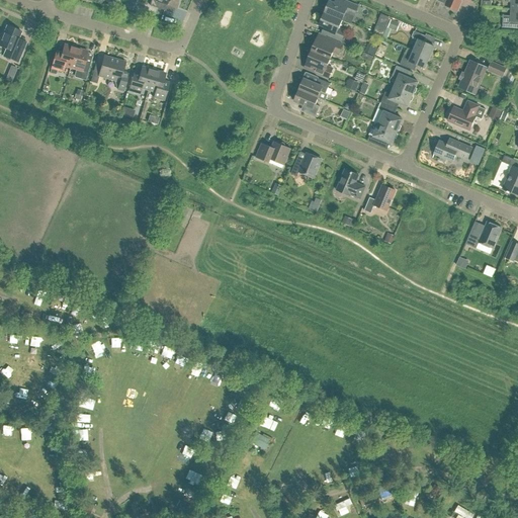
[(176,8),(178,0),(151,0),(149,5),(164,10),(166,4),(176,8)]
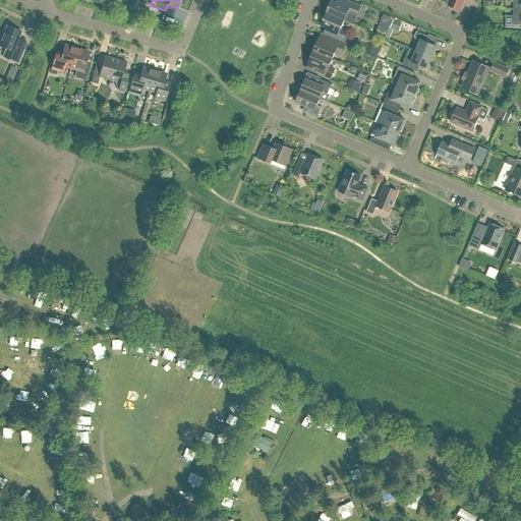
[(332,1),(327,12),(345,20),(353,23),(361,5),(348,0),(337,0),(336,2),(332,1)]
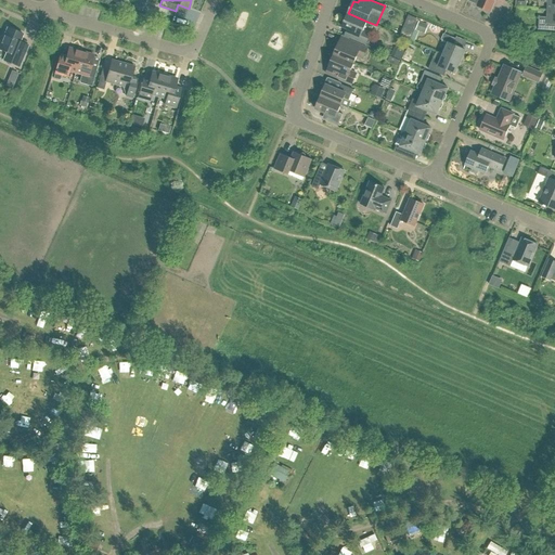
[(499,0),(504,2),(504,0),(470,0),(478,3),(477,5),(491,12),(495,0),(499,0)]
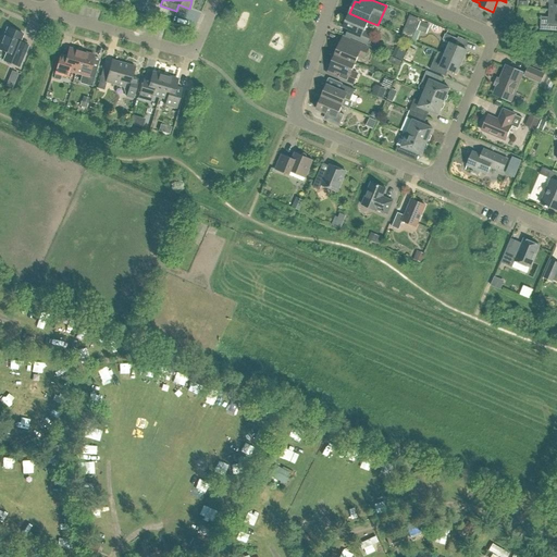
[(556,9),(551,9),(551,17),(542,16),(541,29),(556,29),(556,9)]
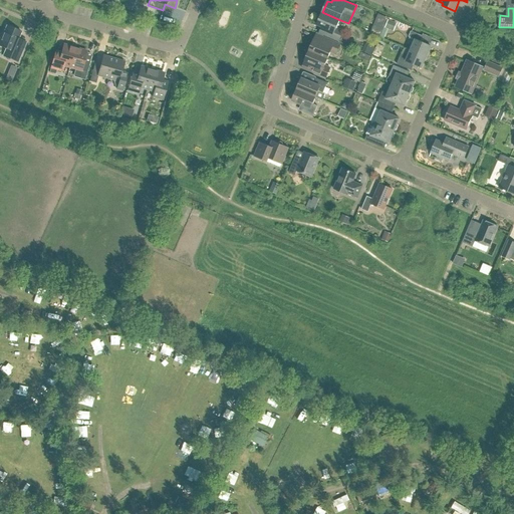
[(319,33),(326,36),(338,41),(343,30),(337,27),(340,20),(322,12),(317,24),(322,26),(319,33)]
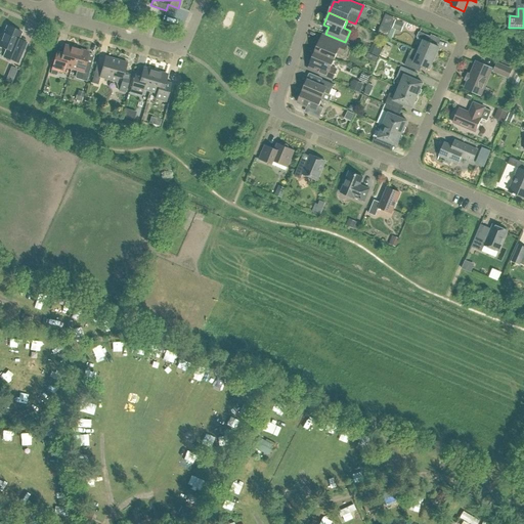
[(386,14),(382,24),(391,28),(395,18),(386,14)]
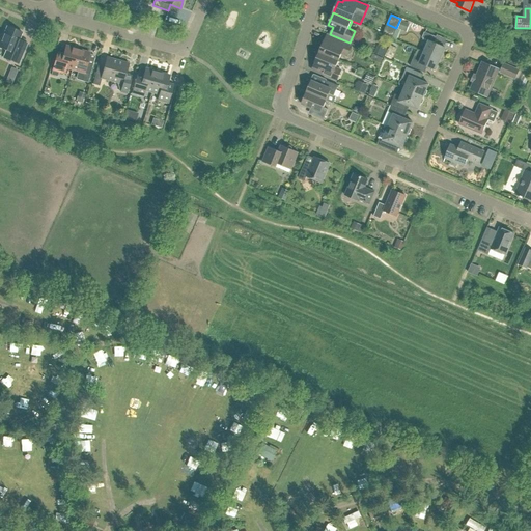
[(400,20),(397,28),(407,32),(410,24),(400,20)]
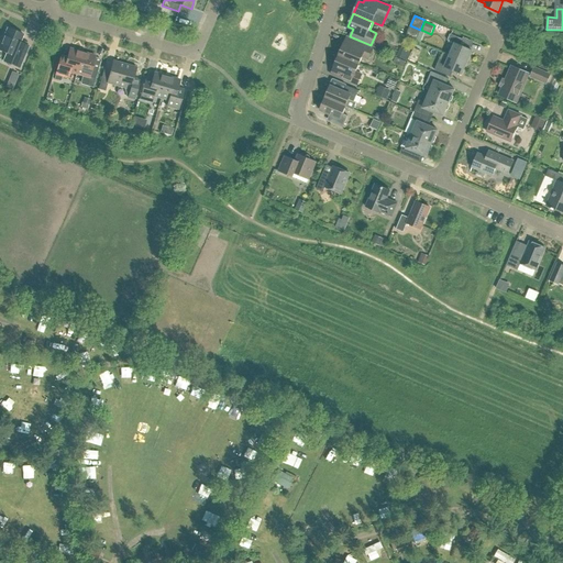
[(20,42),(23,34),(7,28),(1,40),(0,39),(0,50),(6,53),(2,61),(19,67),(29,46),(20,42)]
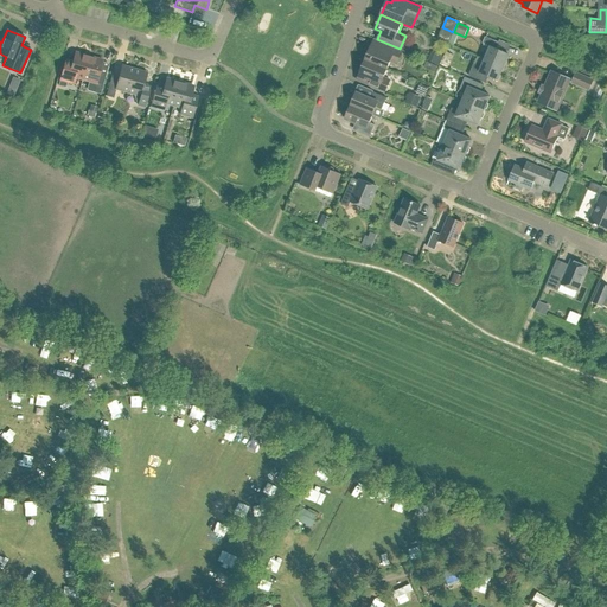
[(453,46),(458,34),(453,32),(448,44),(453,46)]
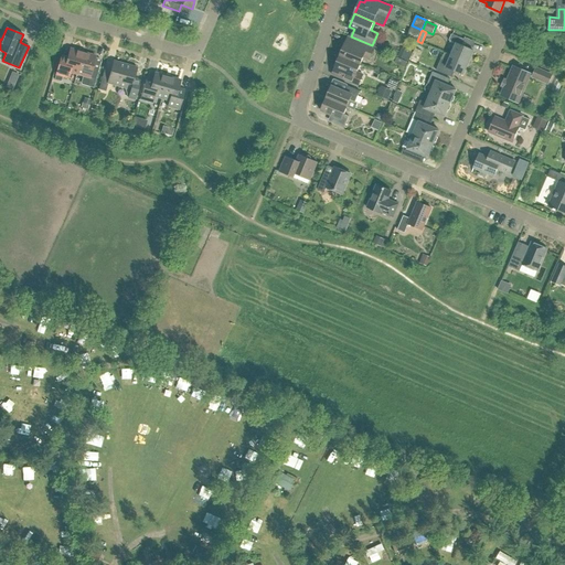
[(451,55),(469,62),(475,50),(462,45),(465,39),(452,34),(449,40),(457,43),(451,55)]
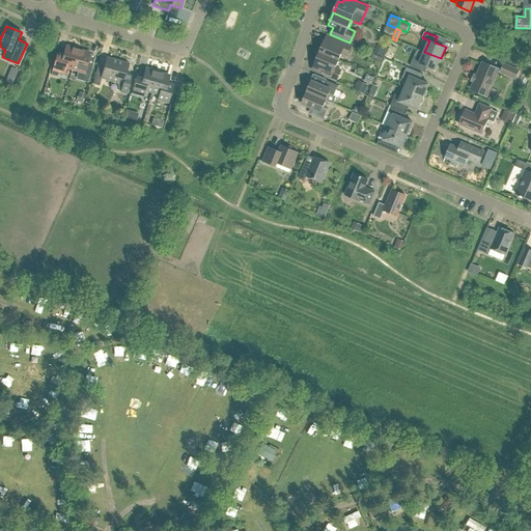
[(325,40),(319,53),(338,60),(341,53),(347,56),(352,46),(327,34),(325,40)]
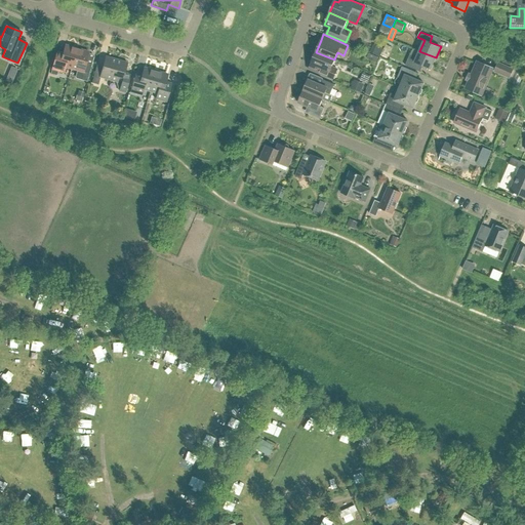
[(369,52),(380,56),(384,49),(372,44),(369,52)]
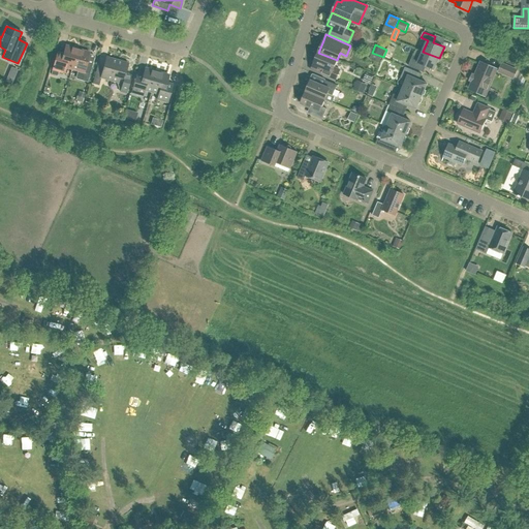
[(51,73),(57,75),(58,72),(63,74),(65,67),(71,68),(78,49),(65,45),(63,53),(57,51),(51,73)]
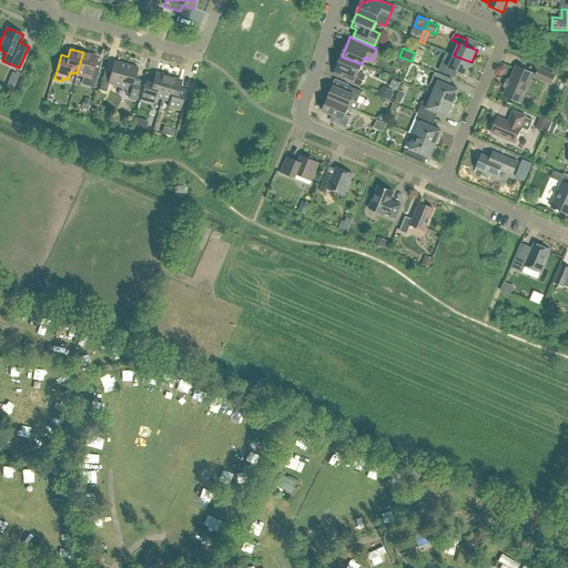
[(83,52),(77,73),(83,75),(81,83),(82,84),(87,85),(93,88),(99,69),(92,67),(95,56),(83,52)]
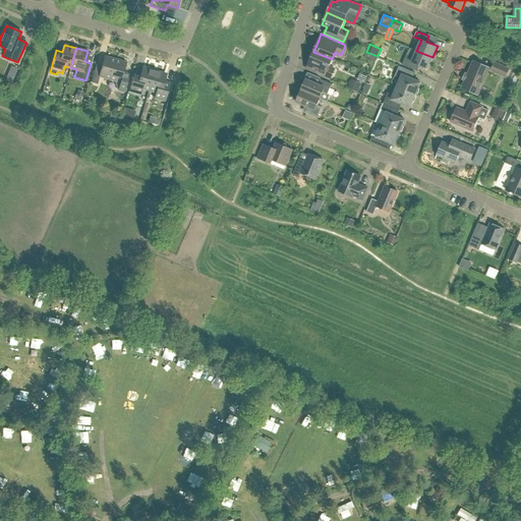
[(427,68),(432,57),(416,51),(414,57),(407,54),(403,64),(414,69),(416,64),(427,68)]
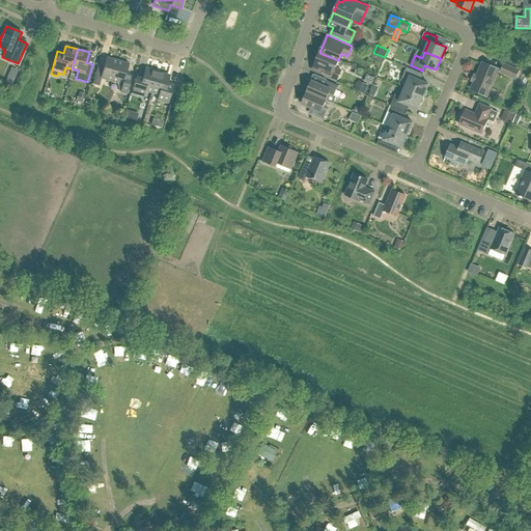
[(312,70),(324,75),(337,80),(341,70),(336,67),(338,60),(319,53),(312,70)]
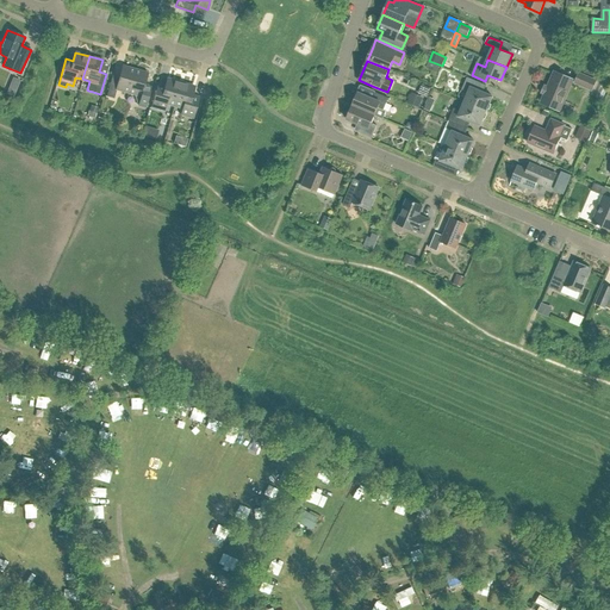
[(128,92),(135,69),(122,66),(118,78),(112,75),(106,95),(113,98),(116,89),(128,92)]
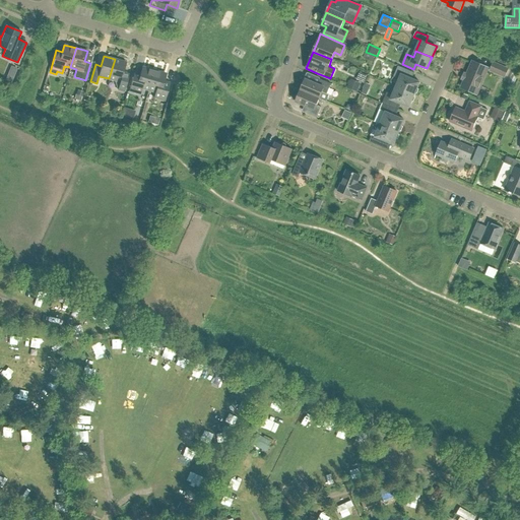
[(115,59),(109,78),(115,80),(120,81),(118,88),(118,89),(124,91),(127,81),(121,79),(126,62),(115,59)]
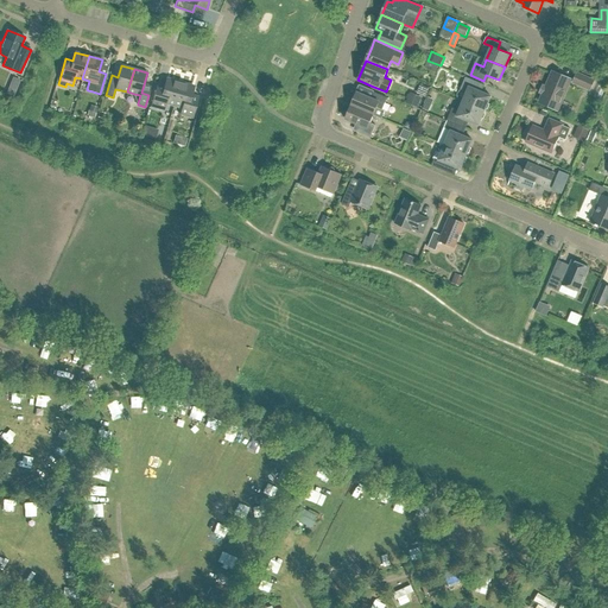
[(557,109),(570,80),(553,73),(540,102),(557,109)]
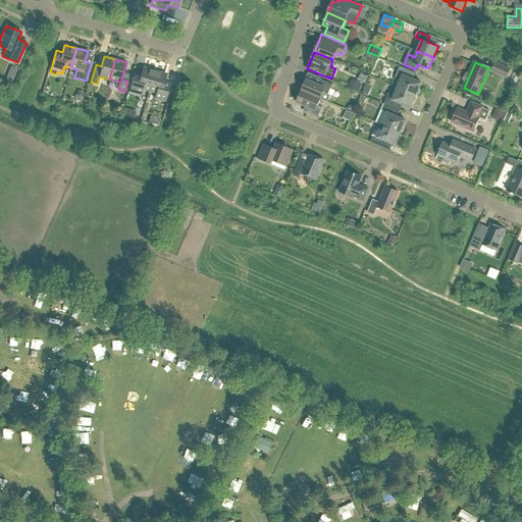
[(494,63),(491,71),(506,77),(510,70),(494,63)]
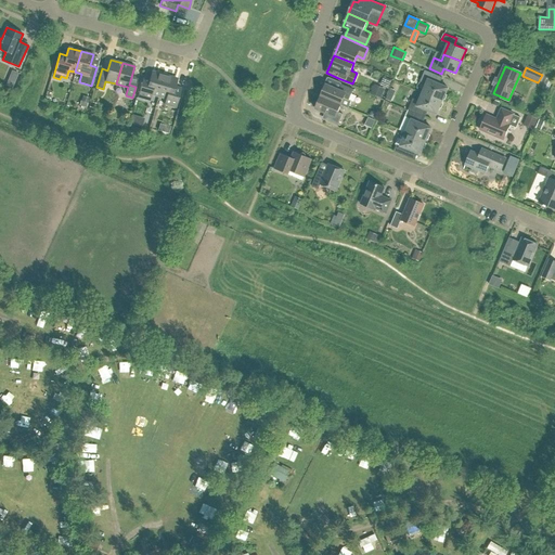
[(423,92),(443,101),(449,88),(438,82),(440,76),(425,69),(421,81),(427,84),(423,92)]
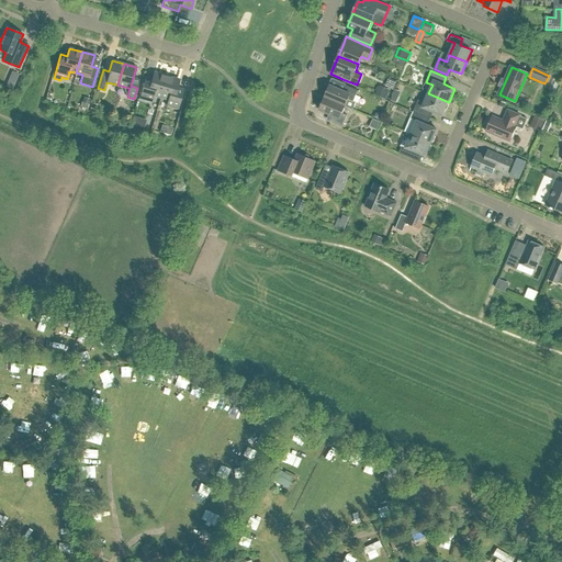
[(145,77),(139,98),(152,101),(153,97),(159,99),(166,76),(154,72),(152,79),(145,77)]
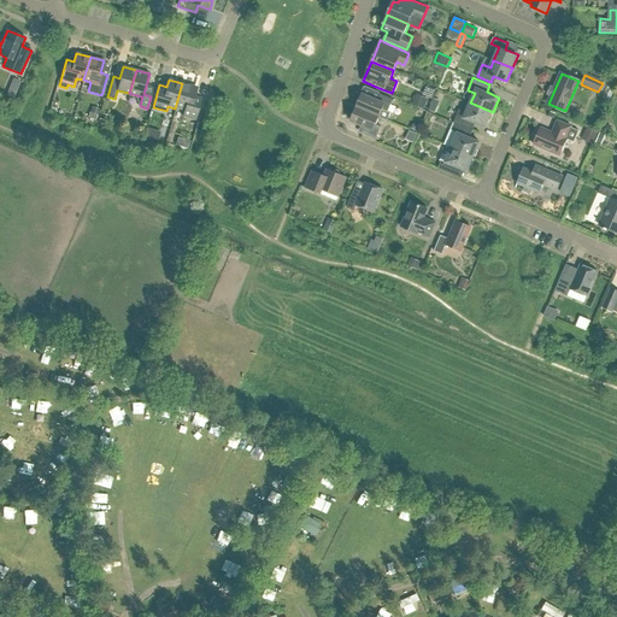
[(6,93),(13,97),(18,86),(15,83),(13,84),(11,83),(6,93)]
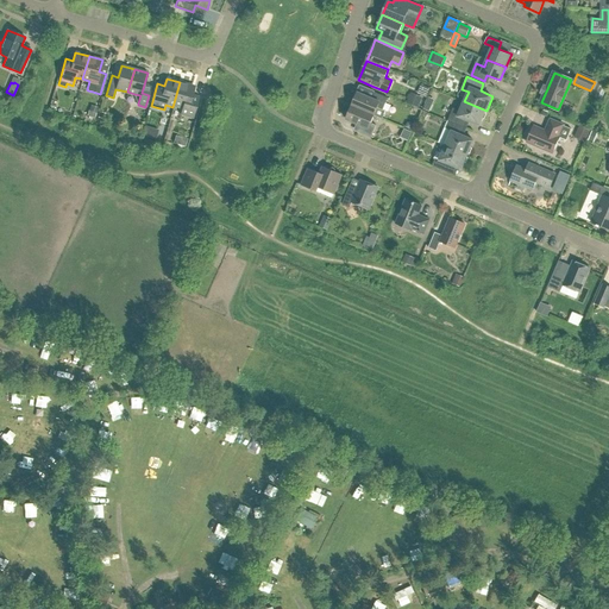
[(180,82),(173,107),(182,110),(180,114),(193,118),(198,100),(199,96),(192,95),(194,86),(180,82)]
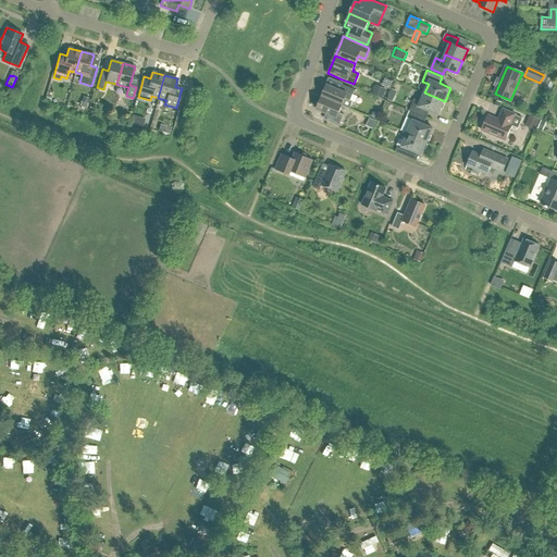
[(327,85),(322,97),(343,106),(342,106),(349,109),(353,101),(350,100),(355,89),(343,84),(341,90),(327,85)]
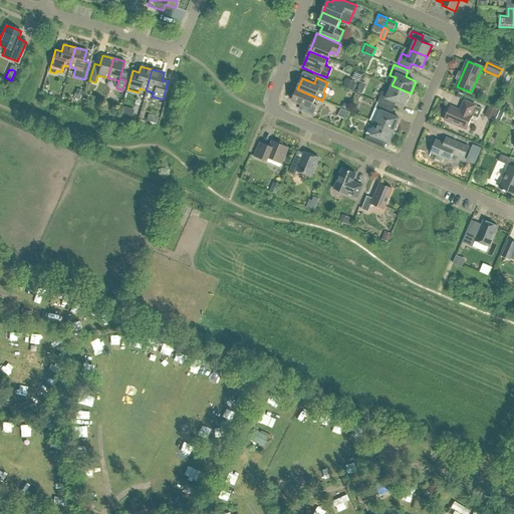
[(342,86),(352,90),(356,82),(346,78),(342,86)]
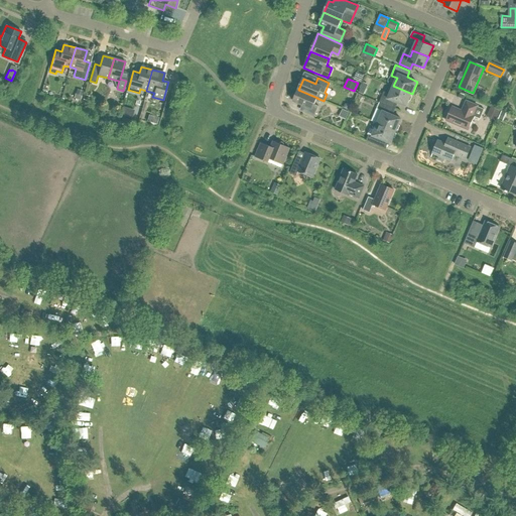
[(406,106),(412,94),(393,86),(390,94),(384,92),(380,102),(394,108),(396,102),(406,106)]
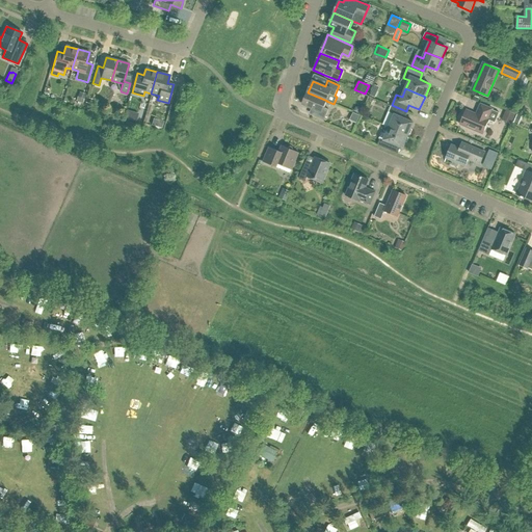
[(315,109),(313,114),(324,120),(329,109),(324,107),(326,101),(327,101),(308,92),(302,104),(315,109)]
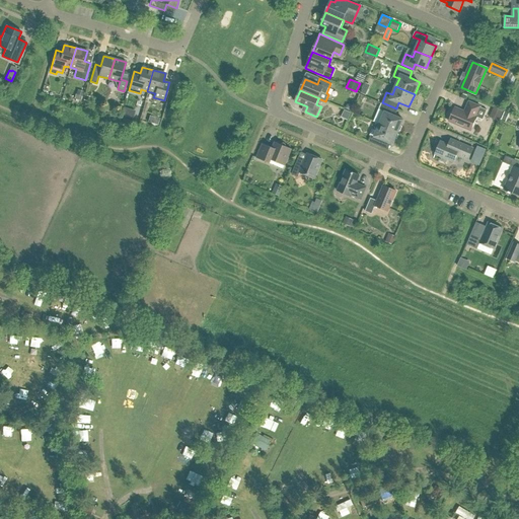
[(455,106),(449,121),(471,131),(477,118),(483,120),(487,109),(480,107),(480,105),(469,101),(466,107),(467,108),(466,112),(455,106)]
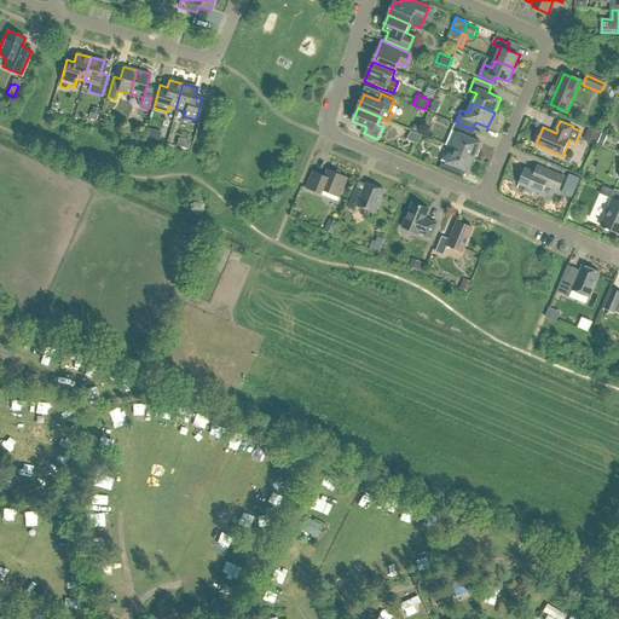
[(453,148),(475,157),(481,142),(469,137),(473,129),(456,122),(452,129),(460,133),(453,148)]
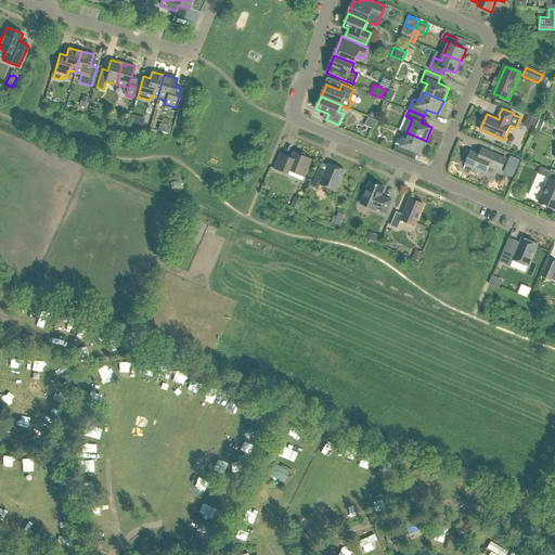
[(524,125),(533,129),(538,119),(528,115),(524,125)]
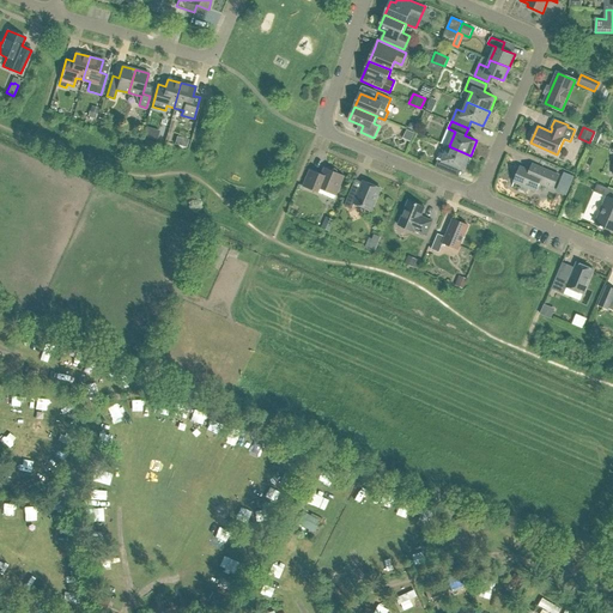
[(157,140),(158,133),(145,128),(143,137),(157,140)]
